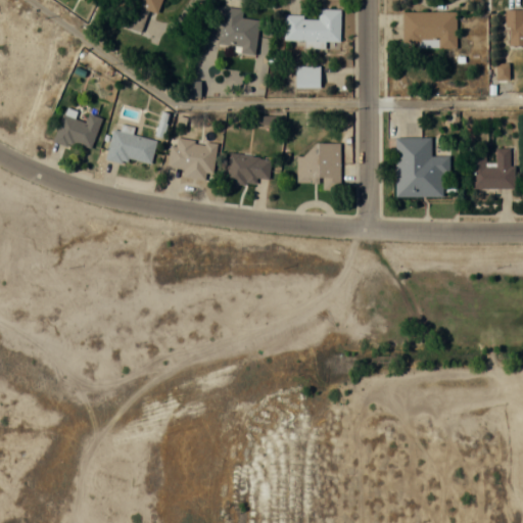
[(160,0),(117,0),(117,1),(132,5),(127,21),(126,21),(125,26),(138,30),(143,13),(155,17),(160,0)]
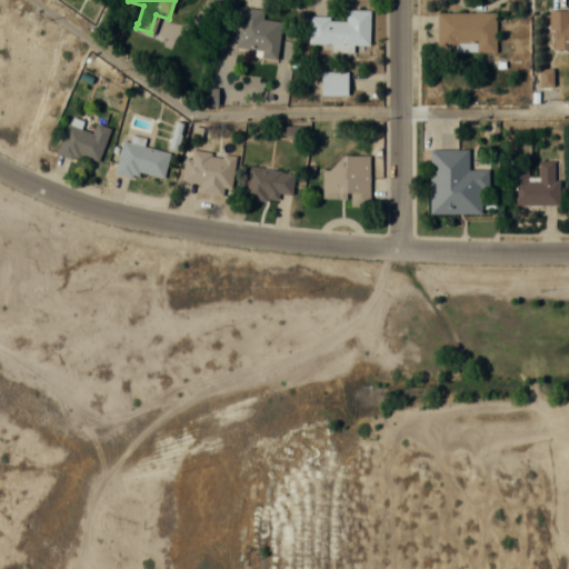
[(281,21),(262,19),(262,9),(239,7),(236,49),(253,50),(253,57),(278,59),(281,21)]
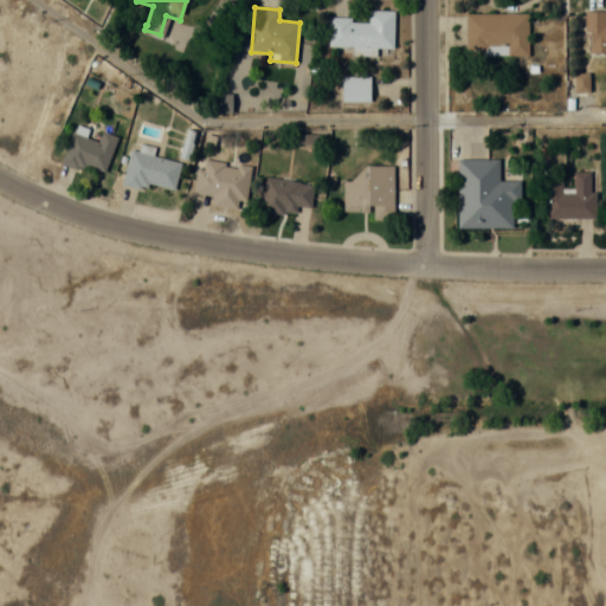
[(394,11),(368,10),(368,19),(329,18),(328,47),(393,50),(394,11)]
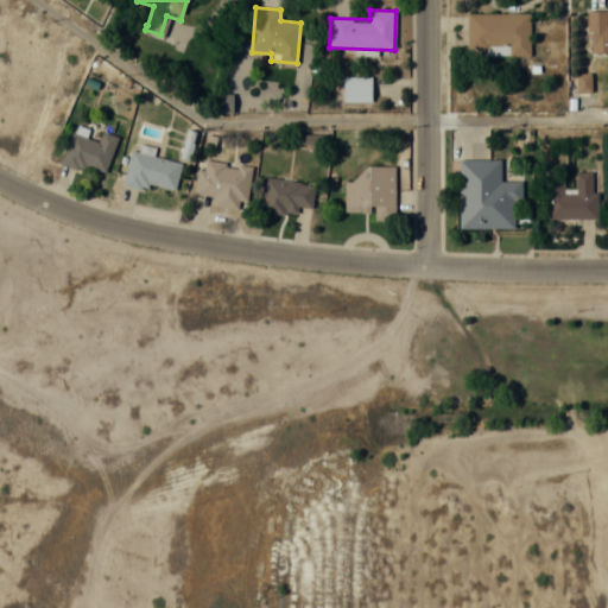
[(607,10),(588,10),(588,51),(607,50),(607,23),(607,10)]
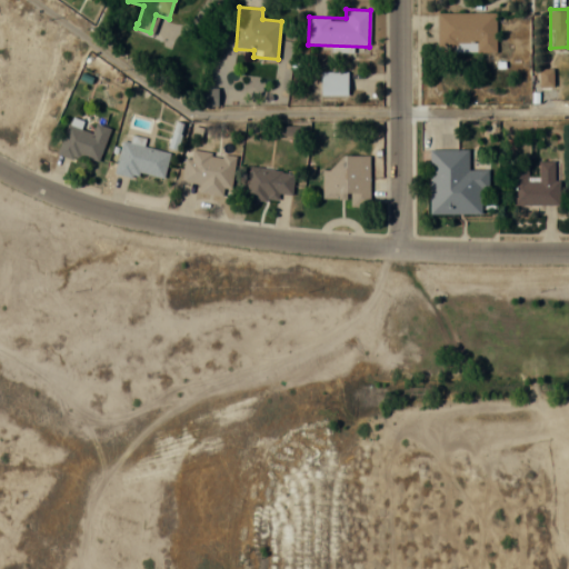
[(437,12),(437,50),(495,50),(495,12),(437,12)]
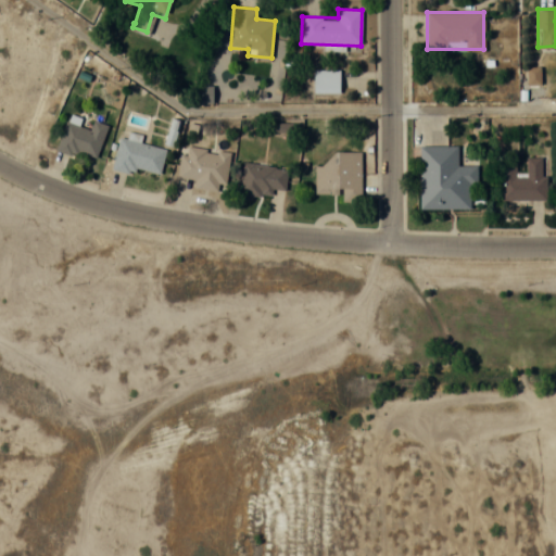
[(108,125),(92,119),(89,128),(79,125),(81,117),(68,113),(57,148),(95,161),(108,125)]
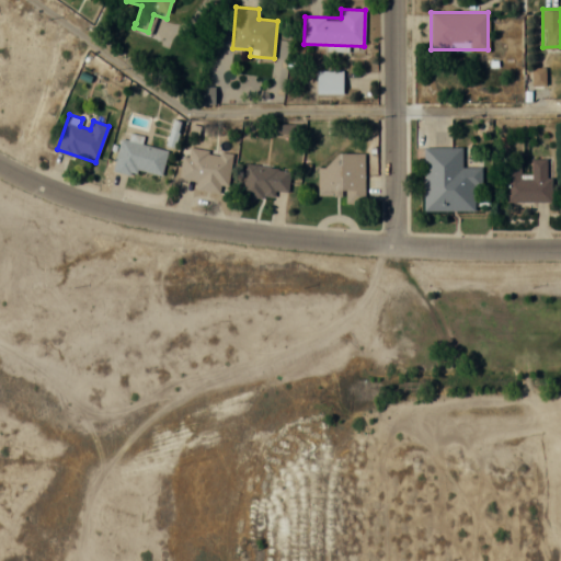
[(160,179),(167,149),(121,138),(113,167),(160,179)]
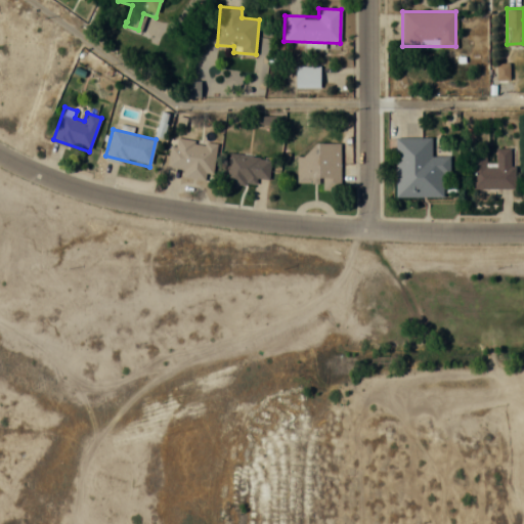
[(216,142),(172,137),(169,167),(181,168),(180,176),(212,180),(216,142)]
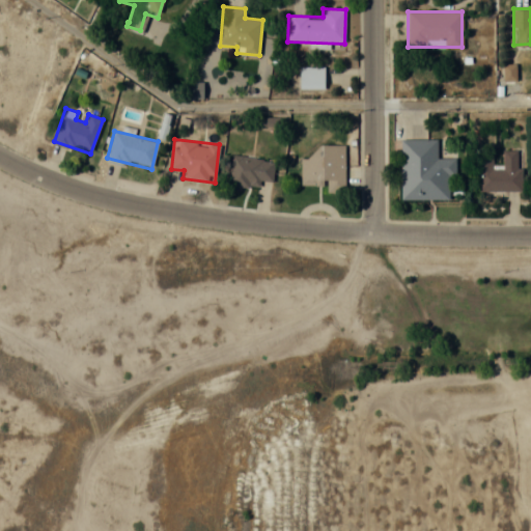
[(401,198),(449,198),(449,175),(455,175),(455,158),(437,158),(437,139),(400,139),(401,198)]
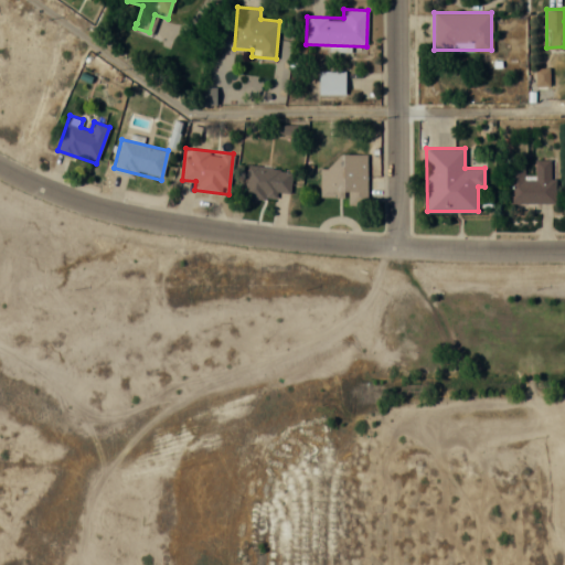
[(347,196),(347,205),(366,205),(366,153),(333,153),(333,169),(319,169),(319,196),(347,196)]
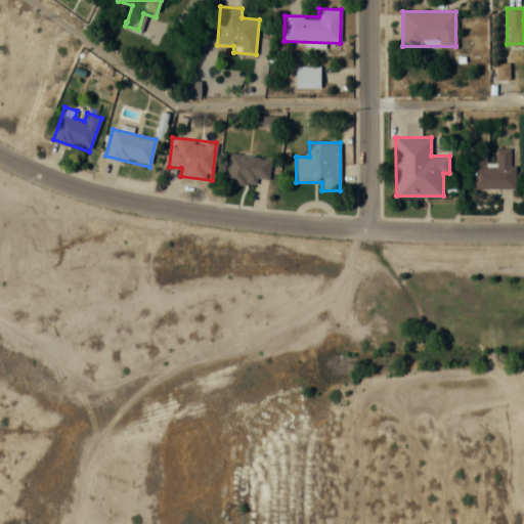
[(515,188),(515,148),(495,148),(495,157),(473,157),(472,188),(515,188)]
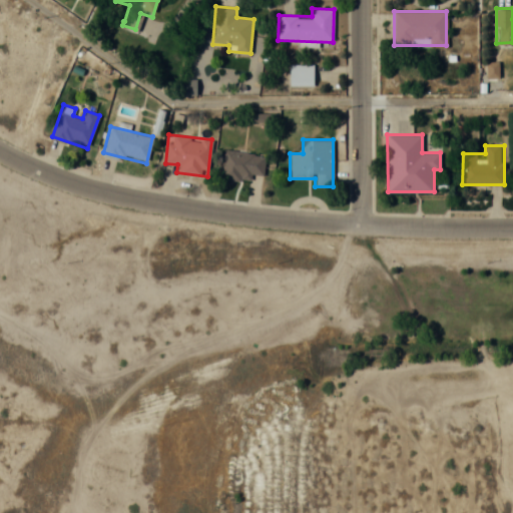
[(251,182),(252,174),(263,176),(265,155),(223,150),(219,178),(251,182)]
